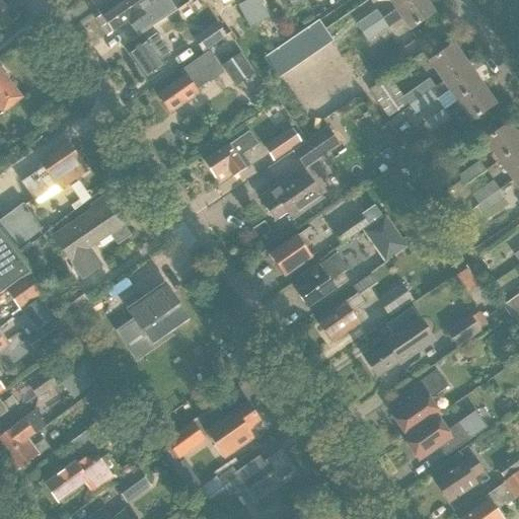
[(126,0),(102,17),(113,32),(127,22),(137,38),(176,11),(168,0),(126,0)]
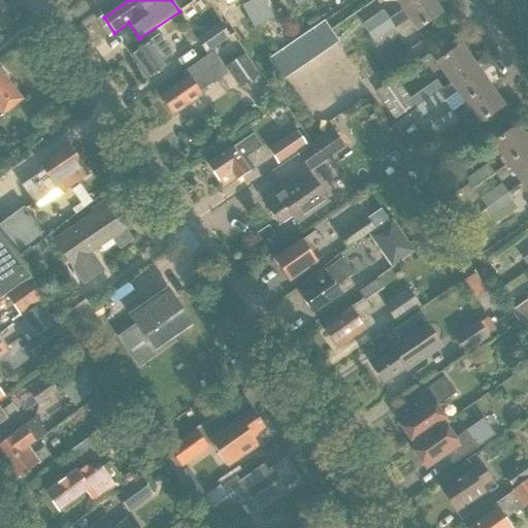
[(191,4),(188,0),(172,0),(173,0),(180,10),(191,4)]
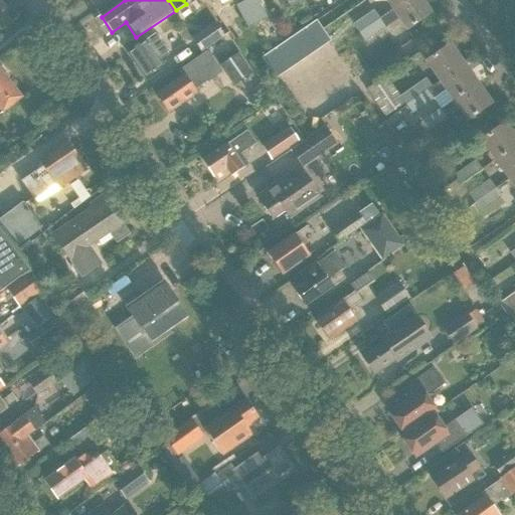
[(244,0),(245,1),(258,23),(267,17),(256,0),(244,0)]
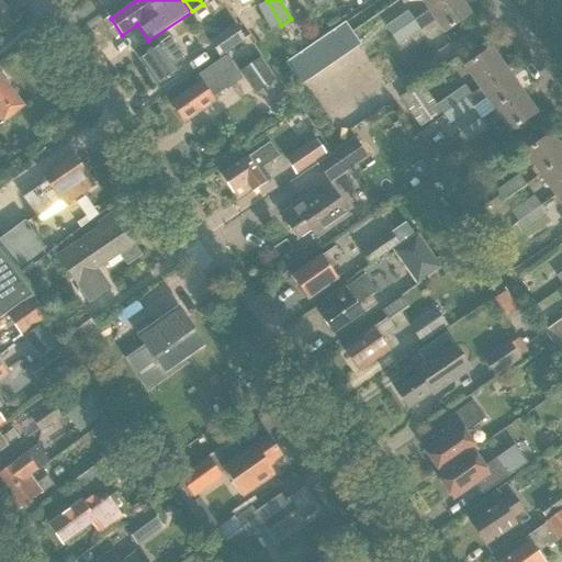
[(436,21),(445,34),(471,15),(460,0),(445,0),(429,11),(415,20),(392,36),(367,53),(373,63),(436,21)]
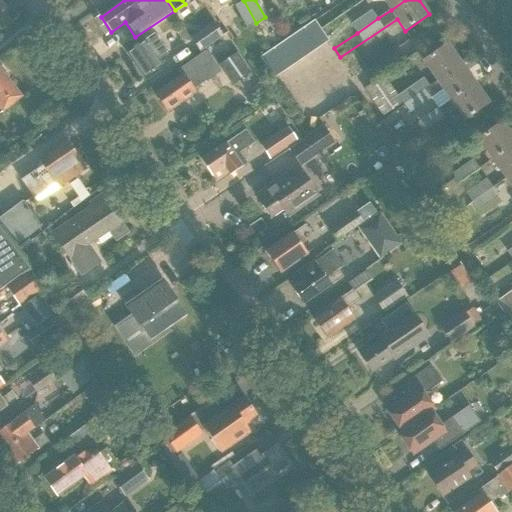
[(405,0),(384,0),(391,10),(405,0)]
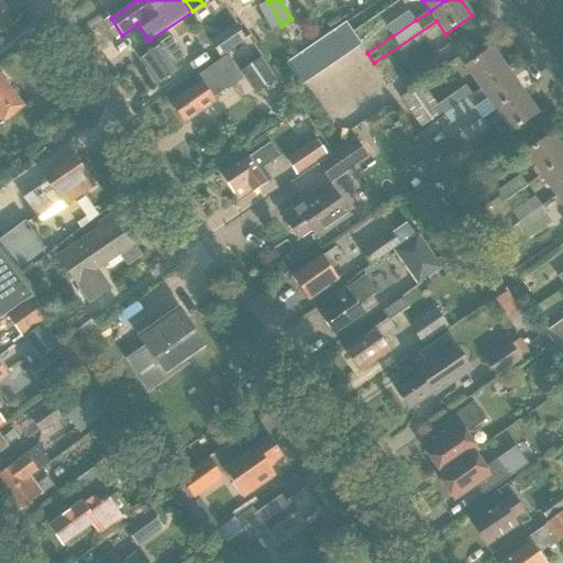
[(260,6),(273,30),(282,25),(268,1),(260,6)]
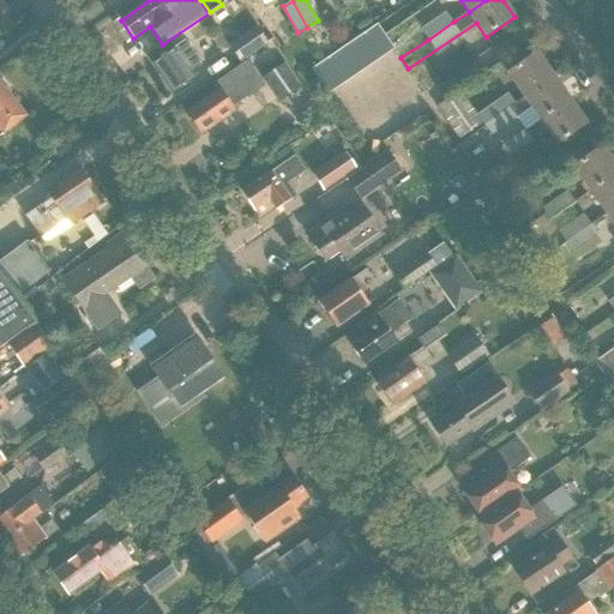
[(422,30),(428,40),(453,22),(447,13),(422,30)]
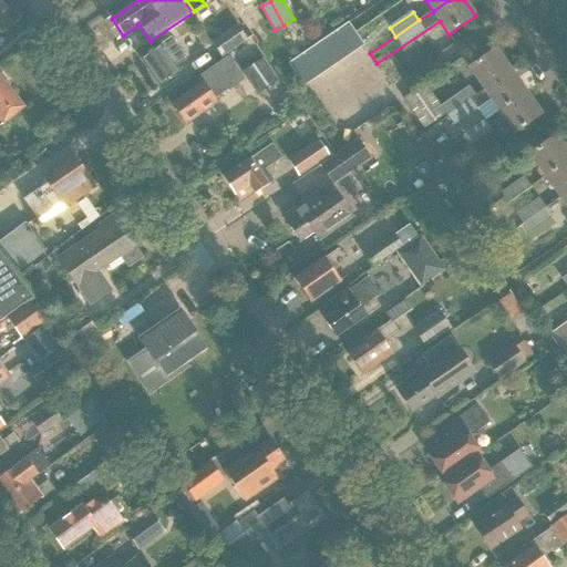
[(366,44),(360,37),(351,23),(338,32),(353,53),(366,44)]
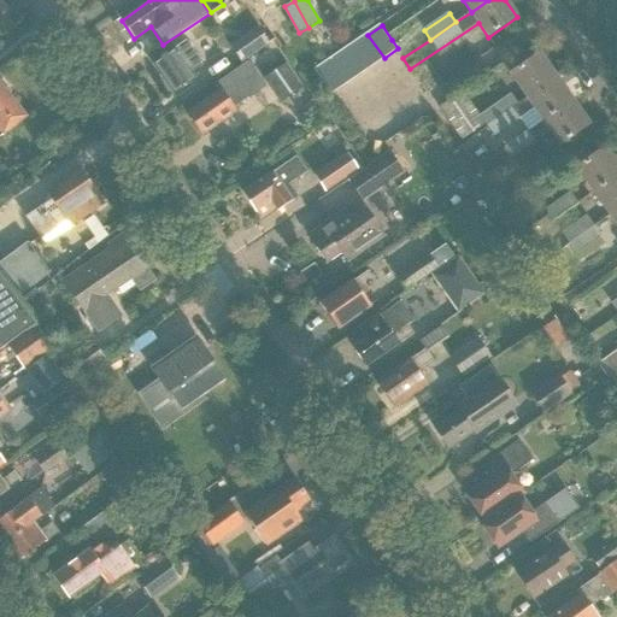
[(242,62),(269,43),(258,27),(230,46),(242,62)]
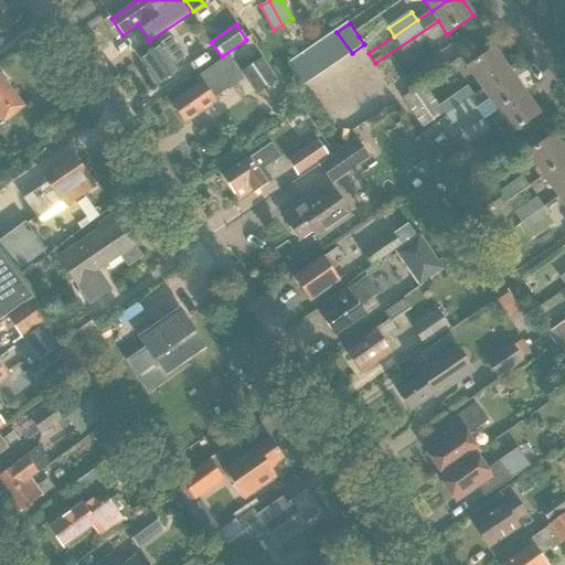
[(337,32),(331,36),(326,40),(341,61),(352,53),(337,32)]
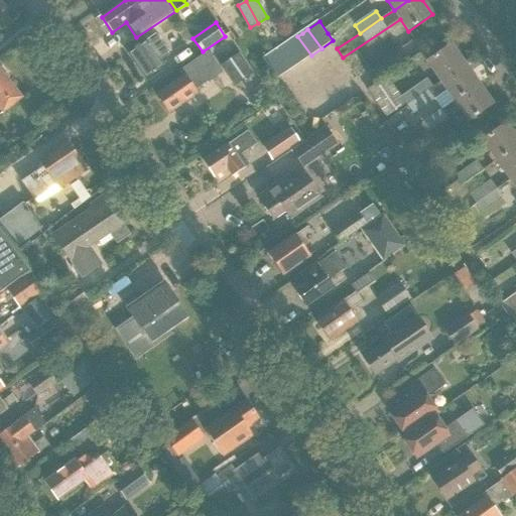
[(167,52),(155,34),(127,53),(145,80),(162,68),(157,59),(167,52)]
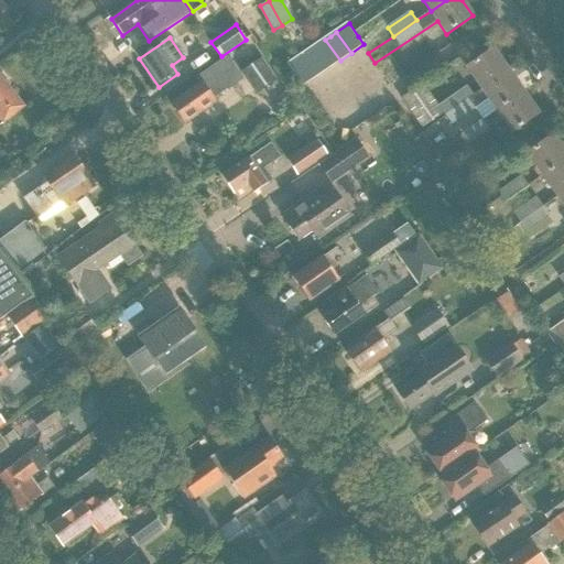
[(340,61),(325,40),(314,47),(328,68),(340,61)]
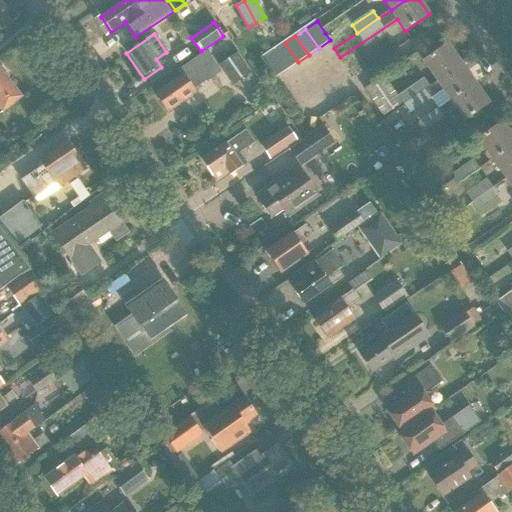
[(298,62),(285,43),(275,50),(288,70),(298,62)]
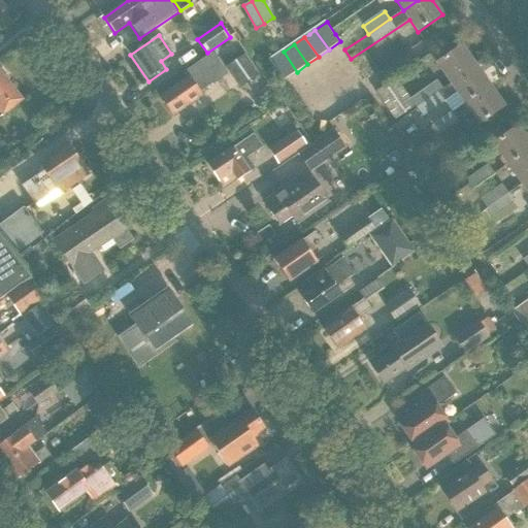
[(475,66),(461,46),(436,64),(451,84),(475,66)]
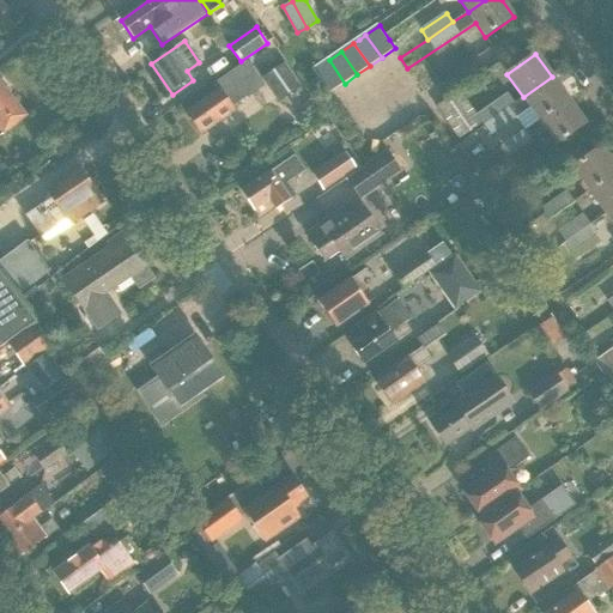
[(345,84),(329,60),(316,68),(333,92),(345,84)]
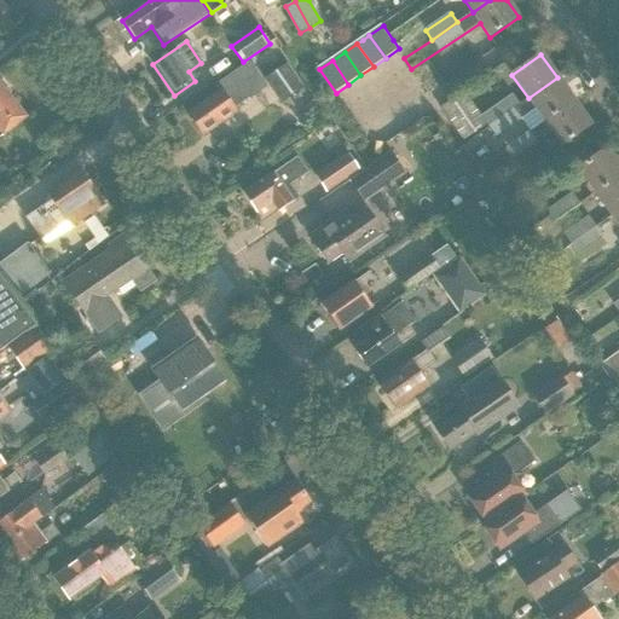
[(187,114),(203,136),(237,111),(233,106),(247,97),(250,102),(267,90),(247,62),(217,85),(220,91),(187,114)]
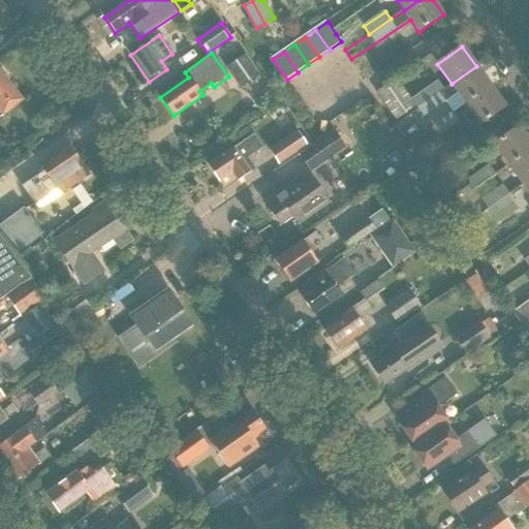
[(247,57),(231,67),(246,89),(261,79),(247,57)]
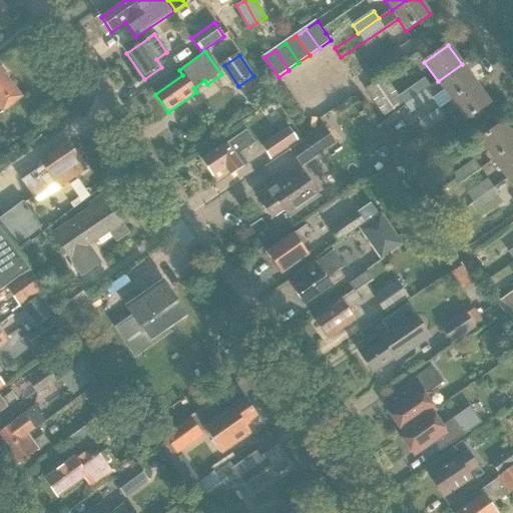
[(431,87),(427,89),(431,95),(432,97),(444,89),(452,100),(476,84),(462,64),(438,81),(431,87)]
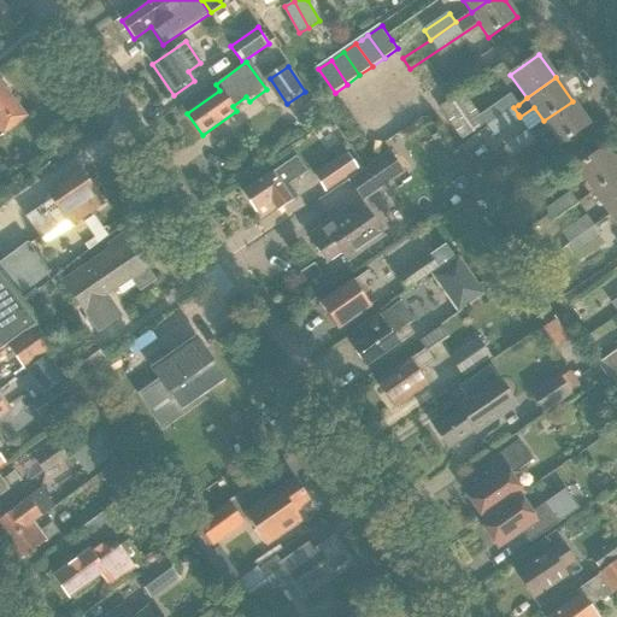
[(0,83),(0,129),(4,134),(25,117),(0,83)]
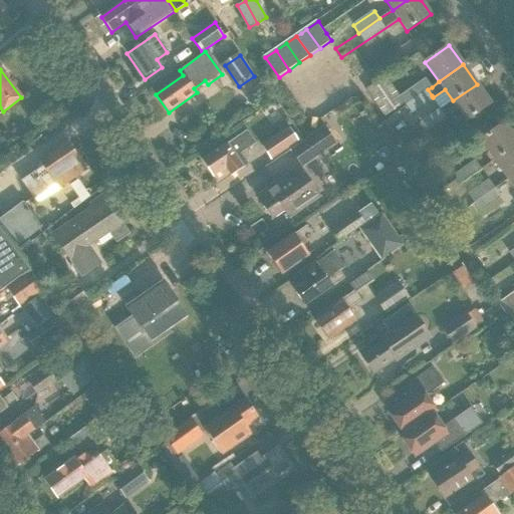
[(365,89),(384,116),(404,103),(384,76),(365,89)]
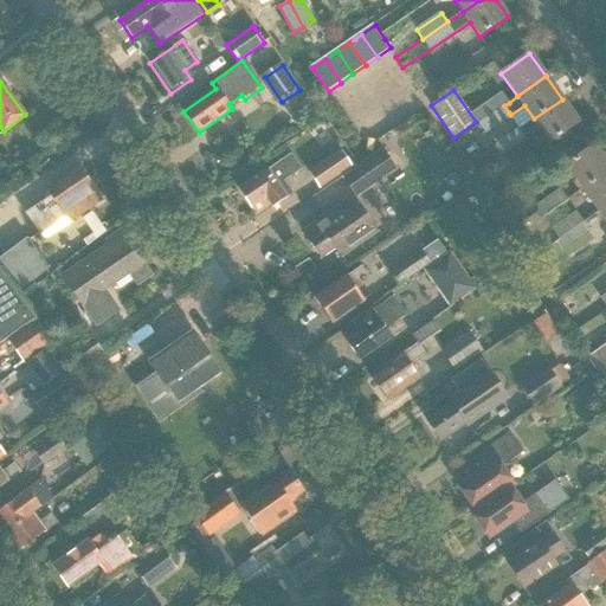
[(481,122),(504,105),(509,103),(502,92),(474,113),(481,122)]
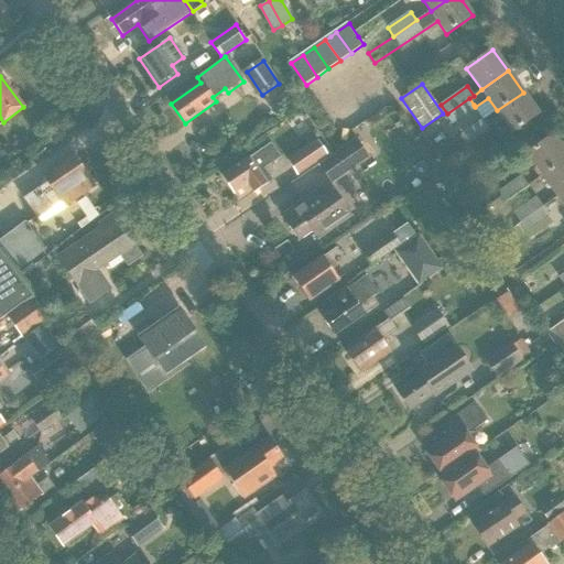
[(539,115),(523,93),(497,110),(512,132),(539,115)]
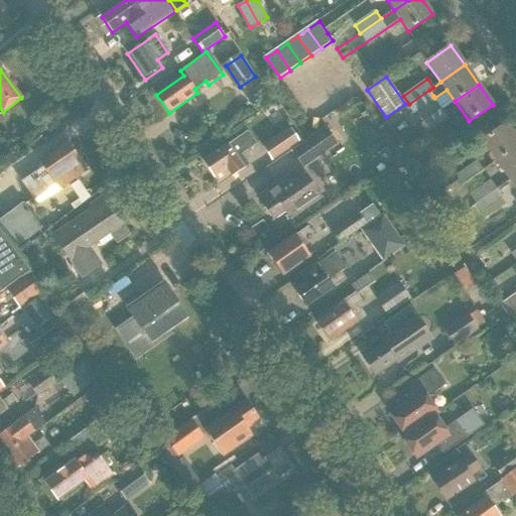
[(409,104),(413,110),(433,96),(429,90),(409,104)]
